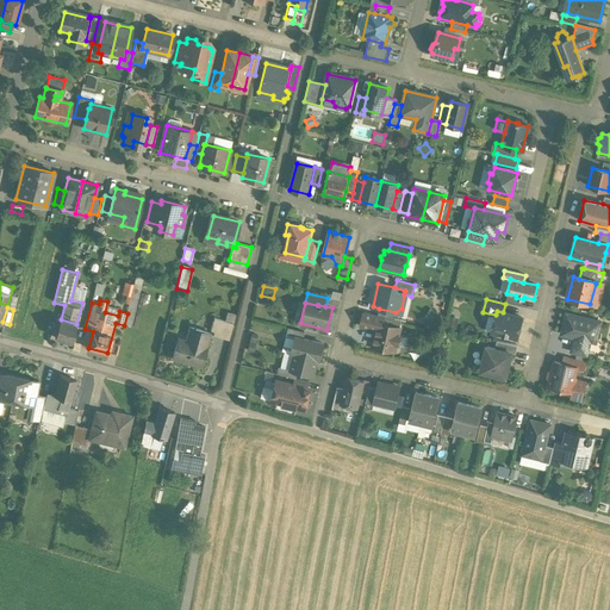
[(396,312),(379,309),(378,315),(384,317),(393,319),(396,312)]
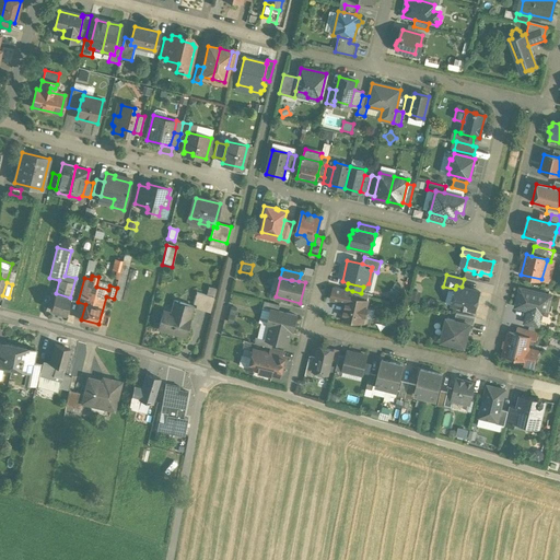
[(395,284),(391,291),(399,296),(404,290),(395,284)]
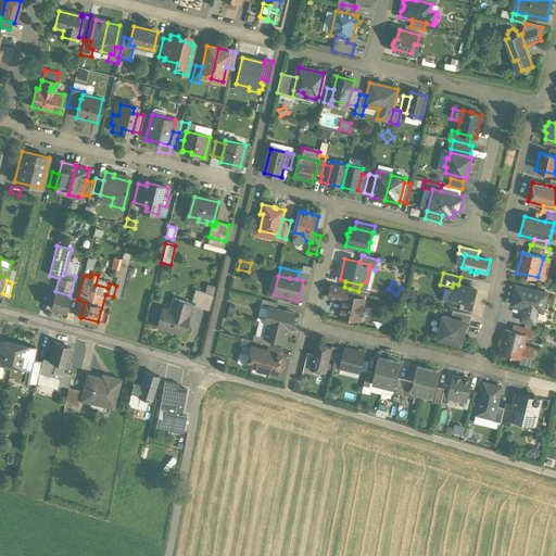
[(344,287),(332,283),(329,297),(343,301),(344,294),(349,295),(350,289),(344,287)]
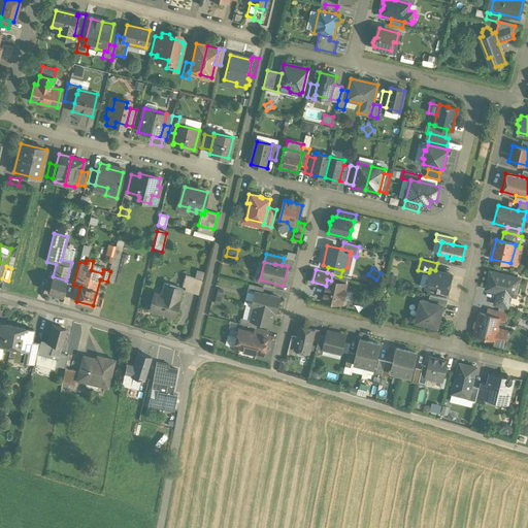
[(435,270),(430,269),(429,272),(425,288),(448,293),(452,274),(435,270)]
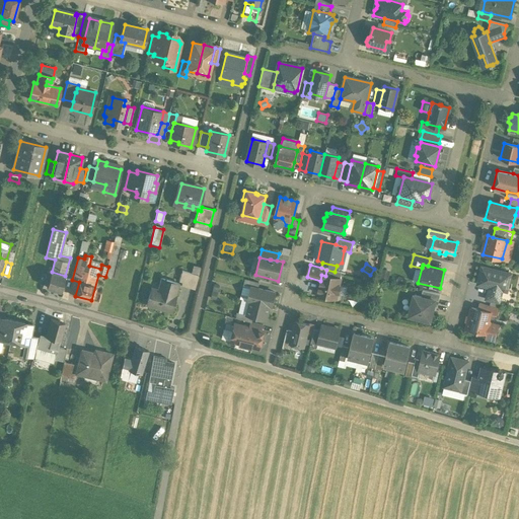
[(201,269),(193,267),(192,274),(198,277),(201,269)]
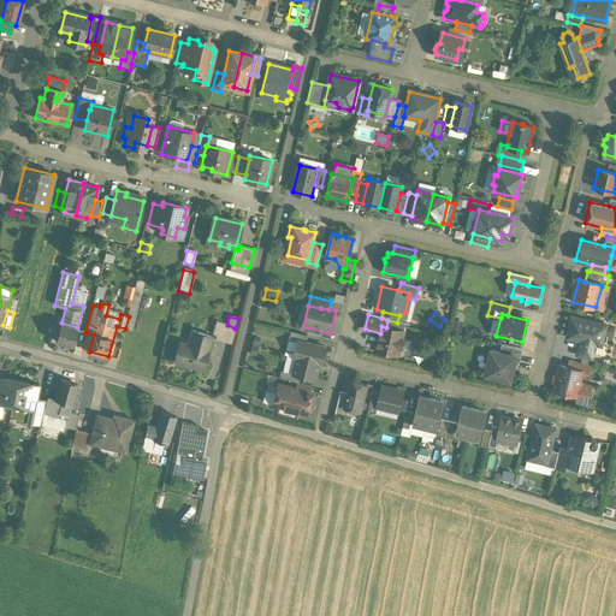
[(606,325),(572,317),(567,337),(580,341),(596,344),(602,345),(606,325)]
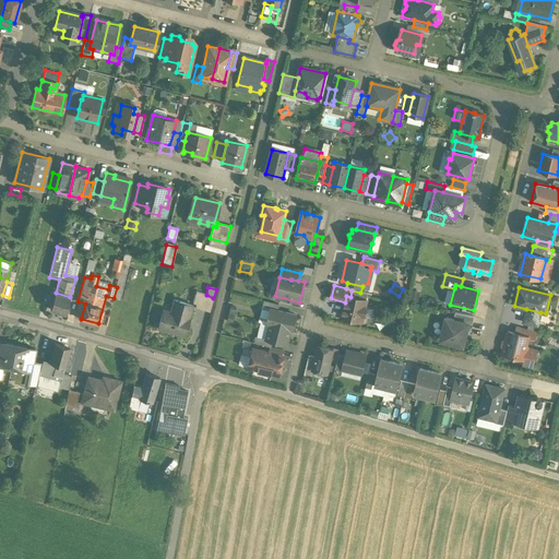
[(412,290),(409,300),(418,302),(420,293),(412,290)]
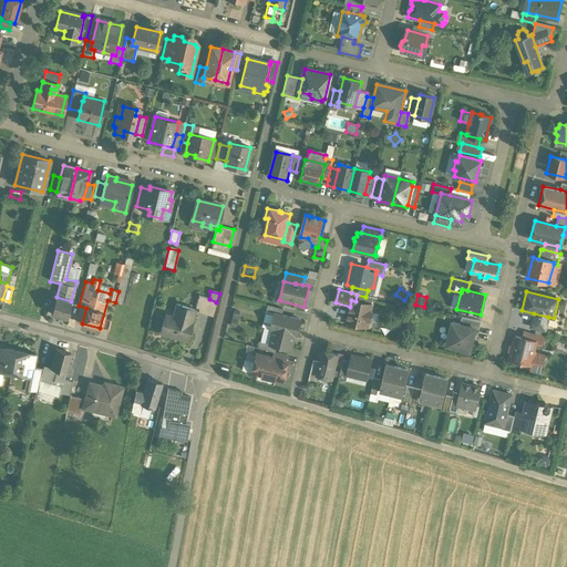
[(57,297),(55,297),(54,302),(51,301),(50,308),(52,309),(51,315),(66,319),(71,301),(57,297)]
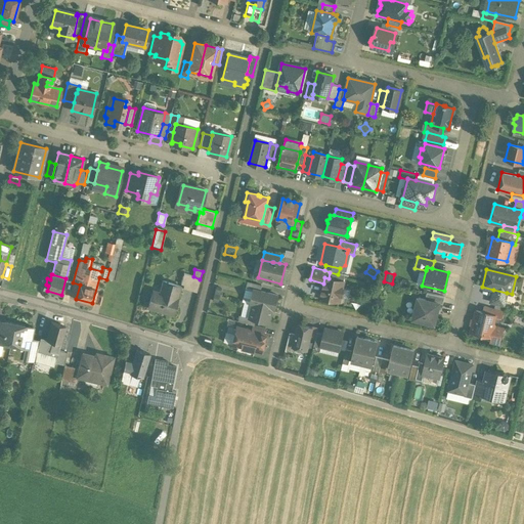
[(193,276),(183,274),(180,285),(183,286),(182,289),(195,293),(200,279),(193,276)]
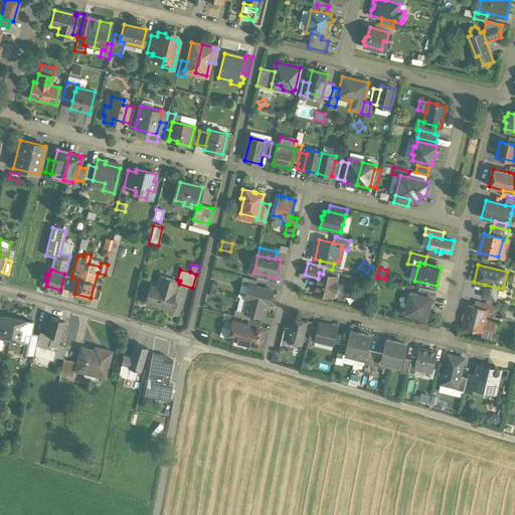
[(323,274),(319,273),(318,279),(315,292),(316,292),(316,294),(323,296),(323,294),(333,296),(334,290),(336,290),(338,284),(336,283),(337,277),(323,274)]
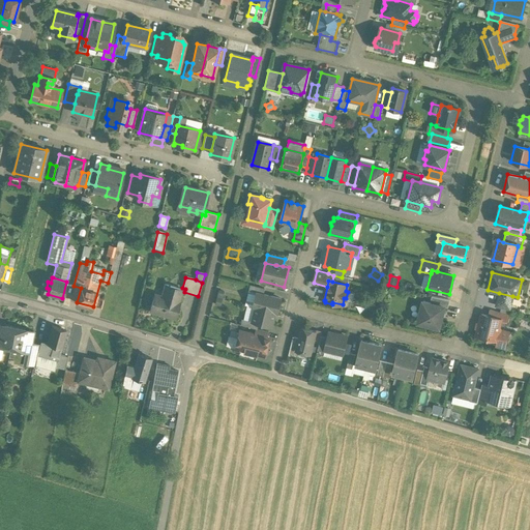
[(183,290),(165,285),(160,300),(153,298),(149,312),(174,320),(183,290)]
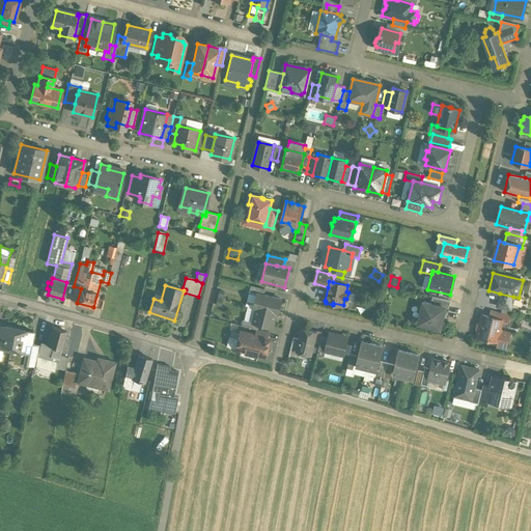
[(264,288),(251,285),(249,291),(257,294),(262,295),(264,288)]
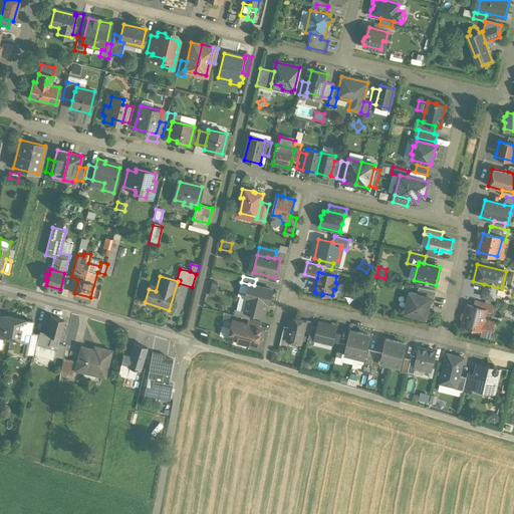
[(254,285),(249,284),(246,298),(247,298),(244,311),(250,313),(264,316),(267,303),(269,303),(272,289),(254,285)]
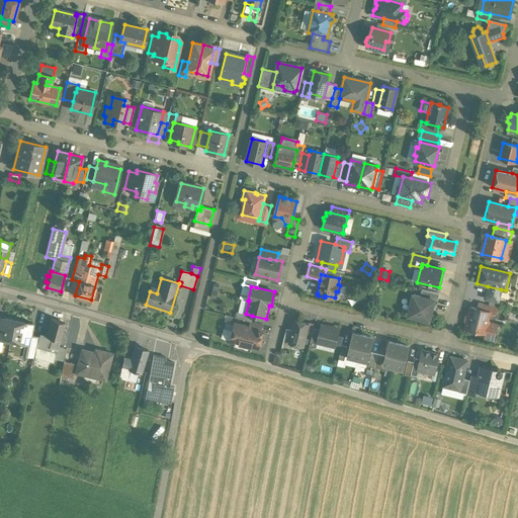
[(501,289),(488,286),(485,298),(498,301),(501,289)]
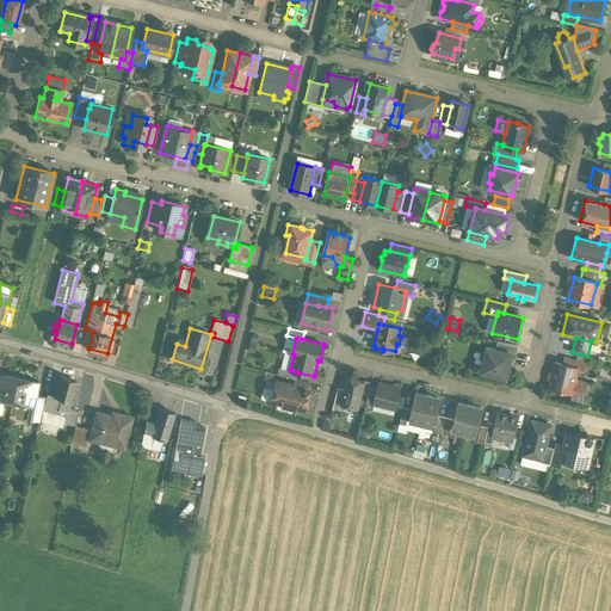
[(518,346),(498,341),(495,349),(512,353),(516,355),(518,346)]
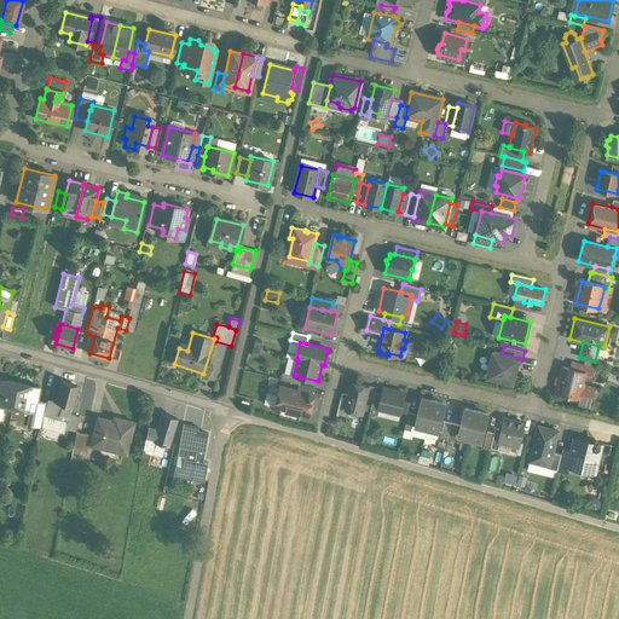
[(502,353),(493,352),(487,376),(513,382),(519,358),(502,353)]
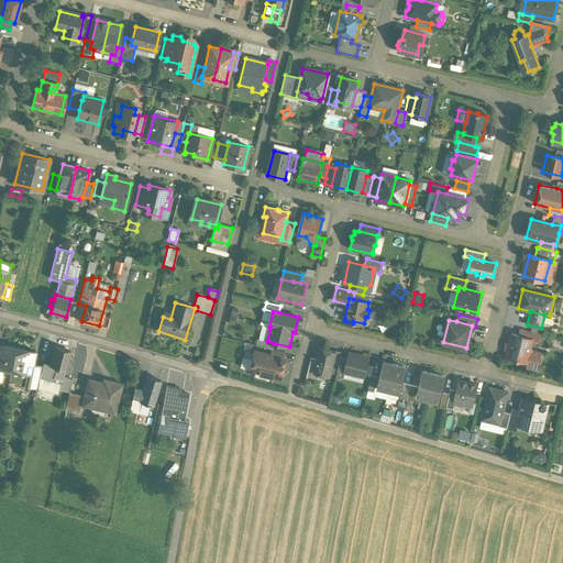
[(540,334),(520,330),(519,335),(531,339),(531,341),(538,342),(540,334)]
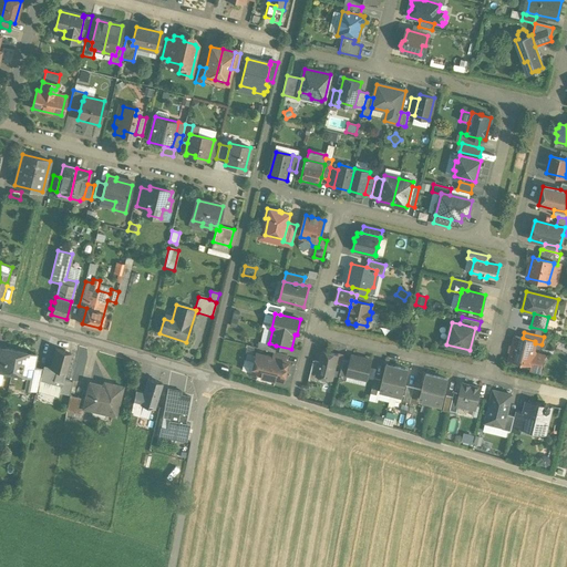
[(523,338),(515,337),(509,359),(532,364),(535,353),(533,350),(535,343),(535,341),(523,338)]
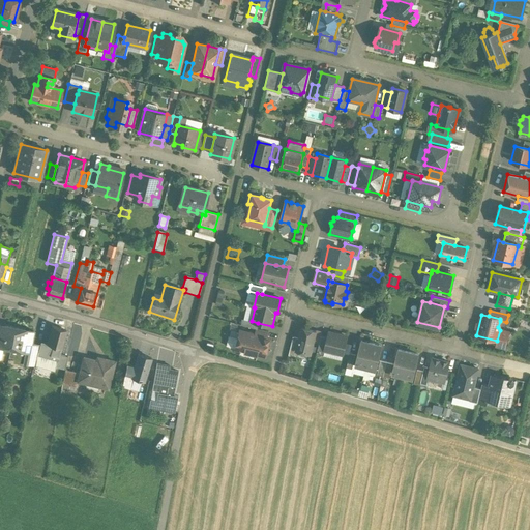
[(252,321),(242,319),(240,325),(256,329),(258,323),(252,321)]
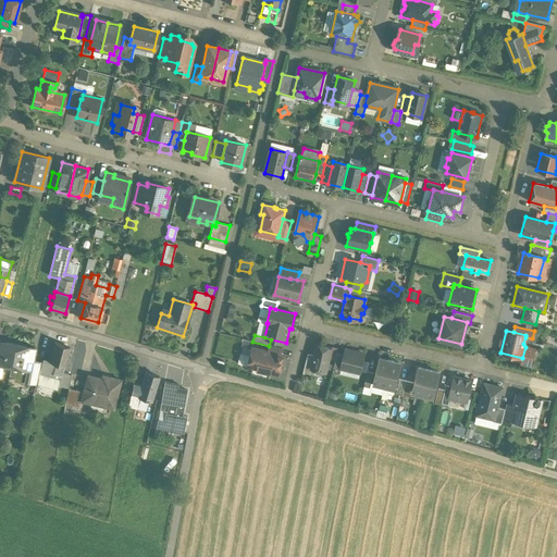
[(15,344),(0,341),(0,363),(11,366),(15,344)]
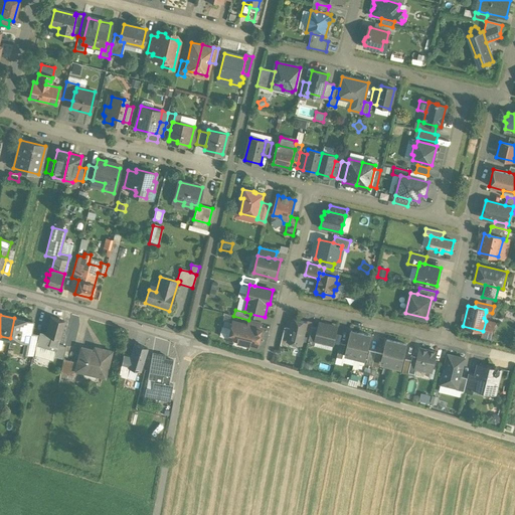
[(31,322),(14,318),(10,338),(24,341),(27,341),(29,334),(31,322)]
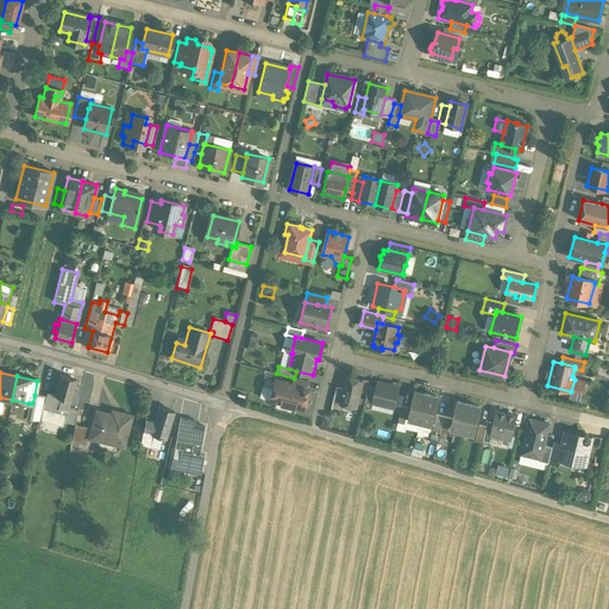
[(76,381),(60,376),(55,393),(54,396),(61,399),(58,409),(67,413),(68,408),(76,381)]
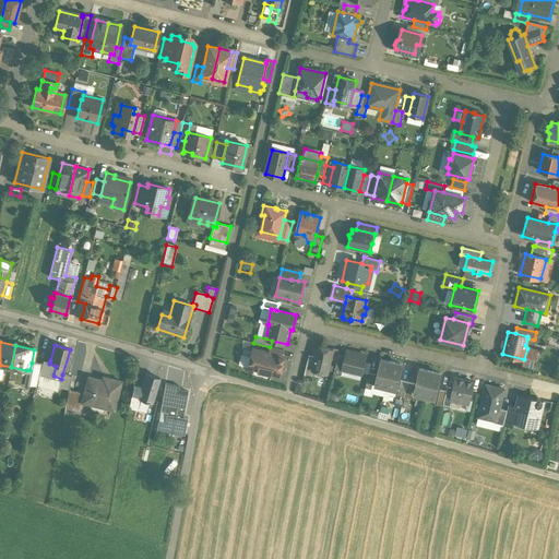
[(333,351),(318,346),(316,357),(312,370),(326,373),(333,351)]
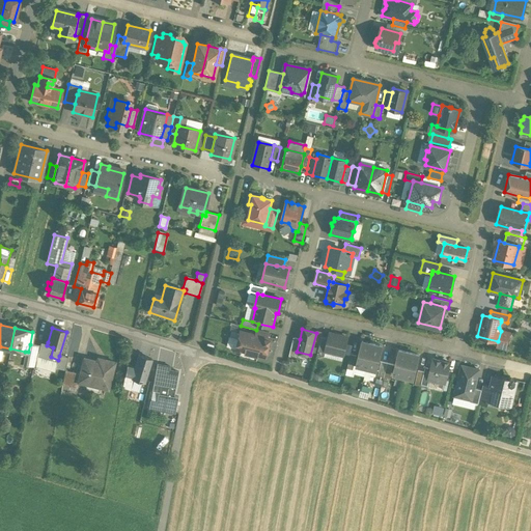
[(256,330),(255,336),(268,339),(269,333),(256,330)]
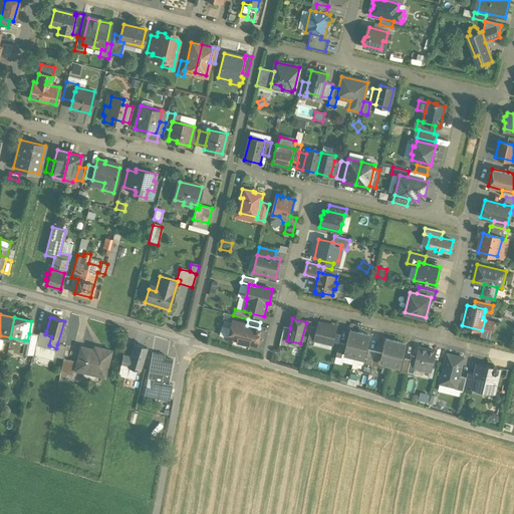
[(493,322),(485,320),(482,330),(481,335),(489,337),(493,322)]
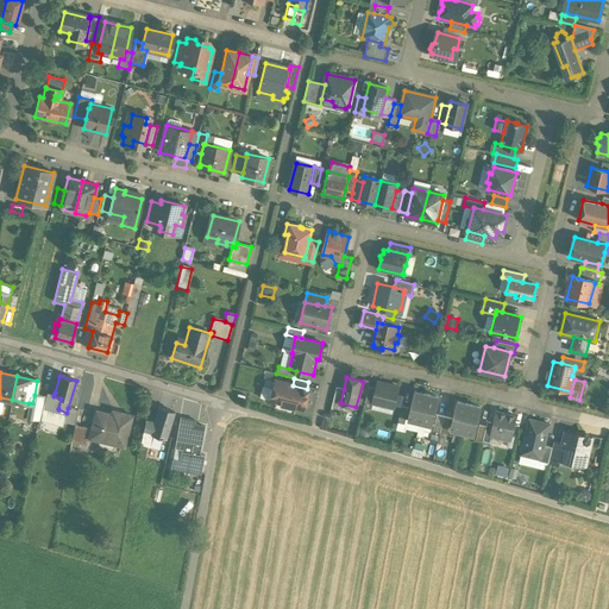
[(293,385),(275,381),(270,400),(275,401),(295,407),(305,409),(309,389),(307,389),(293,385)]
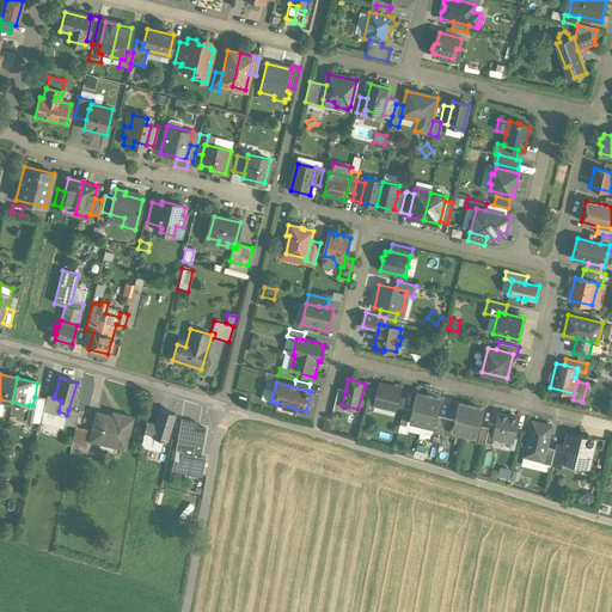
[(401,390),(379,384),(378,390),(374,404),(375,404),(396,409),(401,390)]
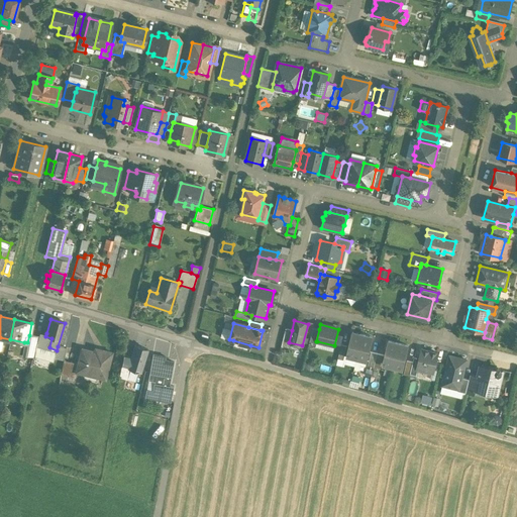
[(313,328),(309,345),(315,347),(317,341),(316,341),(319,329),(313,328)]
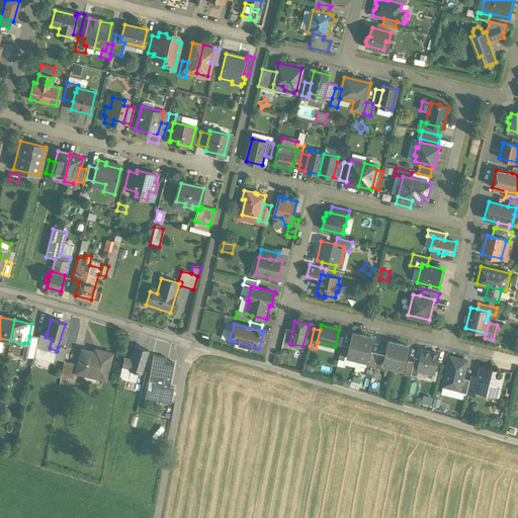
[(292,331),(286,330),(281,347),(288,349),(289,343),(292,331)]
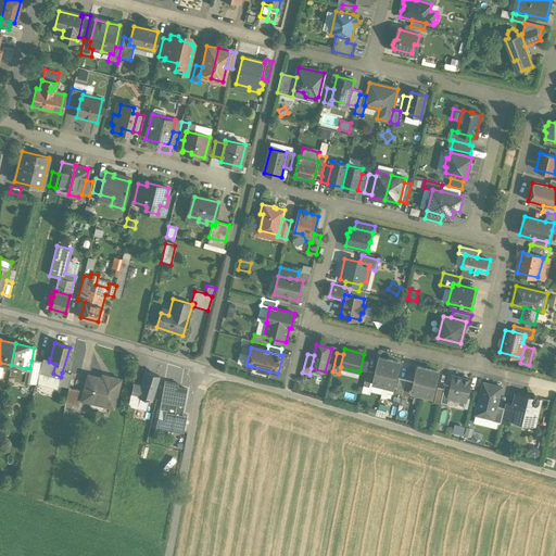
[(43,356),(41,362),(39,373),(38,378),(51,380),(53,374),(55,364),(49,362),(50,358),(43,356)]
